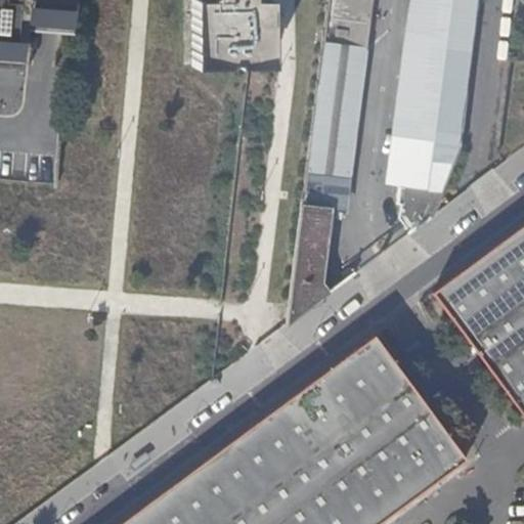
[(0,0),(0,61),(24,63),(29,0),(0,0)]
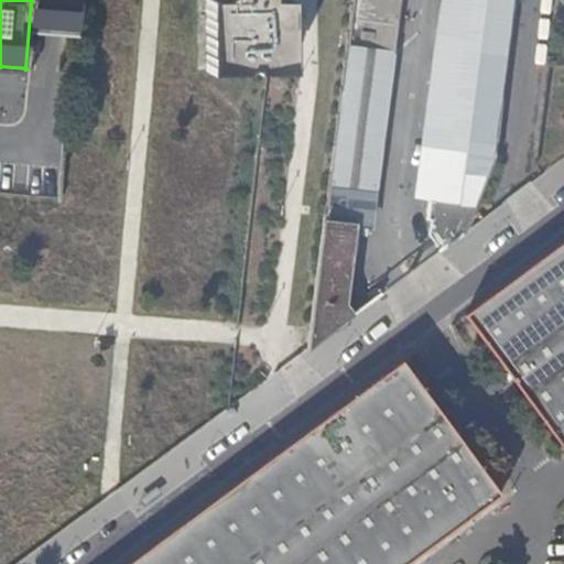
[(208,0),(210,66),(246,66),(247,63),(257,62),(258,66),(282,66),(293,65),(292,0),(208,0)]
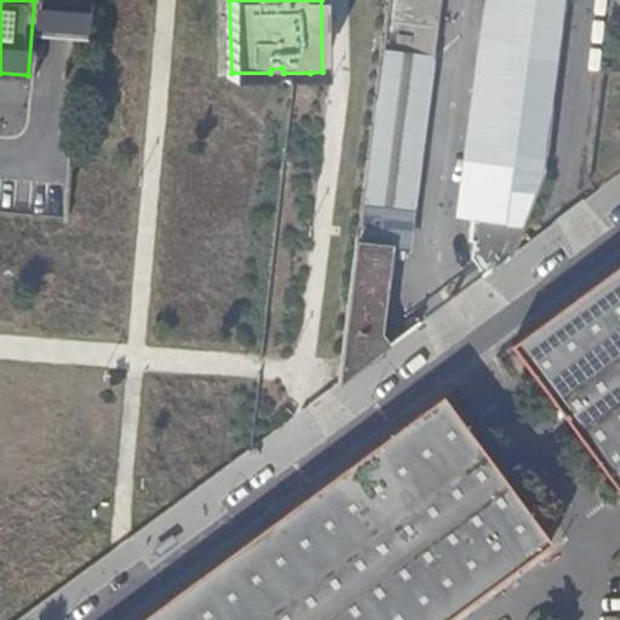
[(442,0),(390,0),(365,208),(413,214),(442,0)]
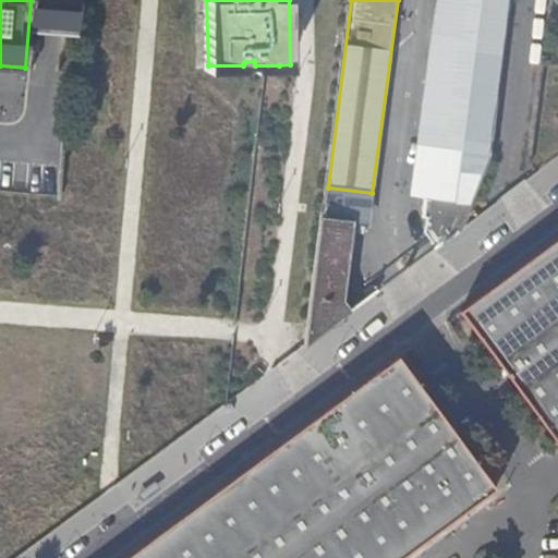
[(490,160),(510,0),(445,0),(438,34),(412,195),(425,197),(429,198),(473,204),(490,160)]
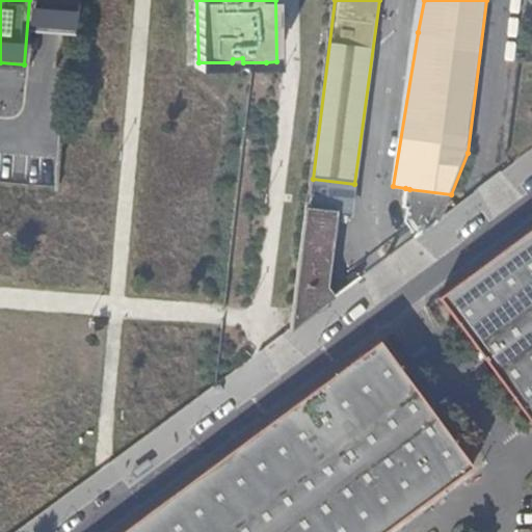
[(350,216),(354,184),(313,179),(311,190),(310,202),(325,204),(341,205),(340,214),(350,216)]
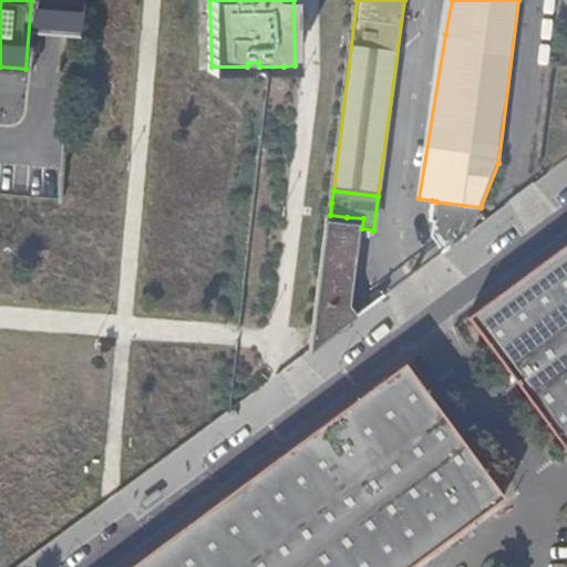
[(470,234),(481,207),(436,202),(432,200),(430,223),(434,223),(432,236),(445,251),(470,234)]
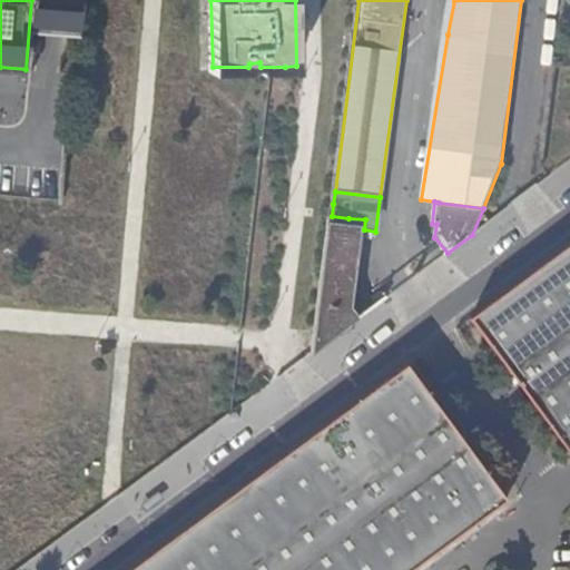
[(332,216),(314,352),(360,318),(353,311),(364,229),(365,219),(349,218),(332,216)]
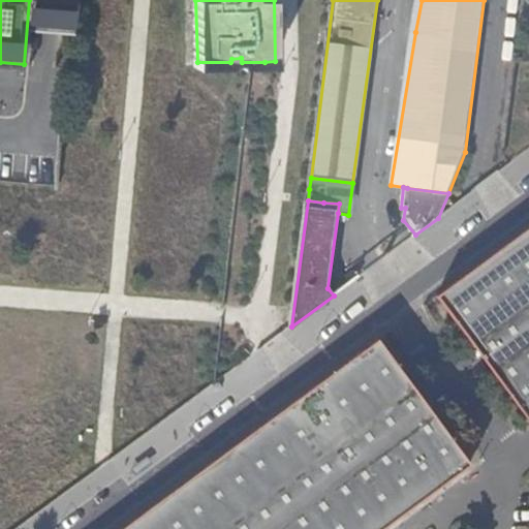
[(528,227),(441,293),(478,343),(528,305),(528,227)]
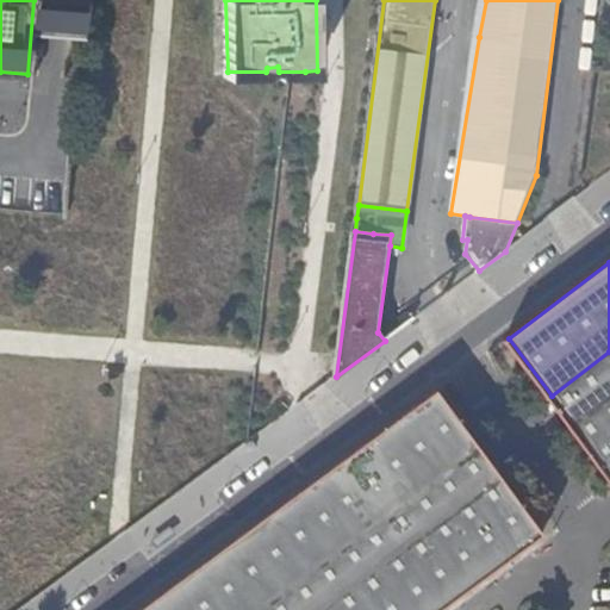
[(399,329),(441,298),(429,281),(398,304),(394,322),(399,329)]
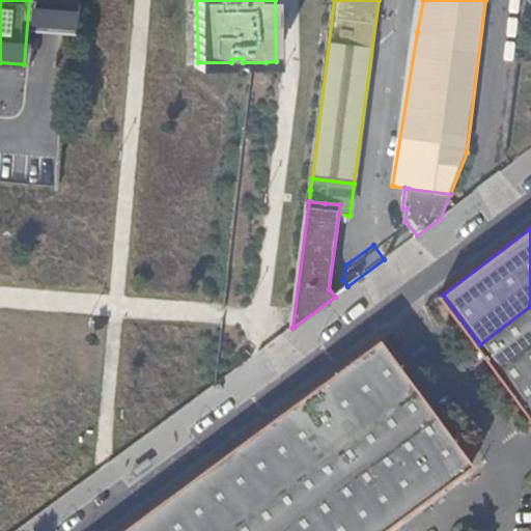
[(530,306),(480,344),(499,369),(530,345),(530,306)]
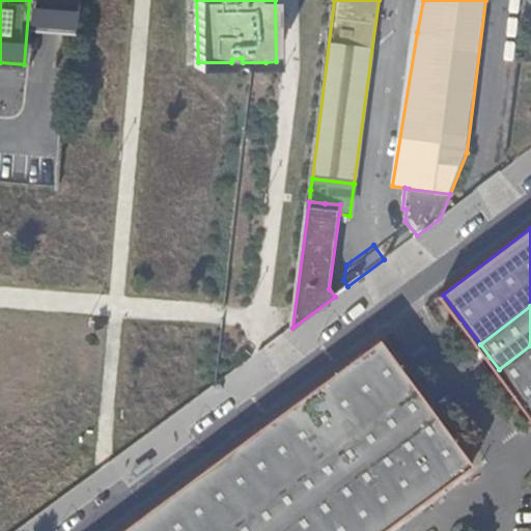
[(384,338),(123,530),(228,530),(421,388),(384,338)]
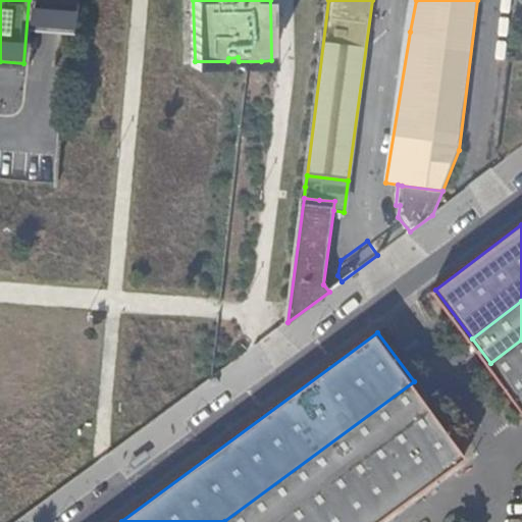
[(521,340),(490,363),(521,405),(521,340)]
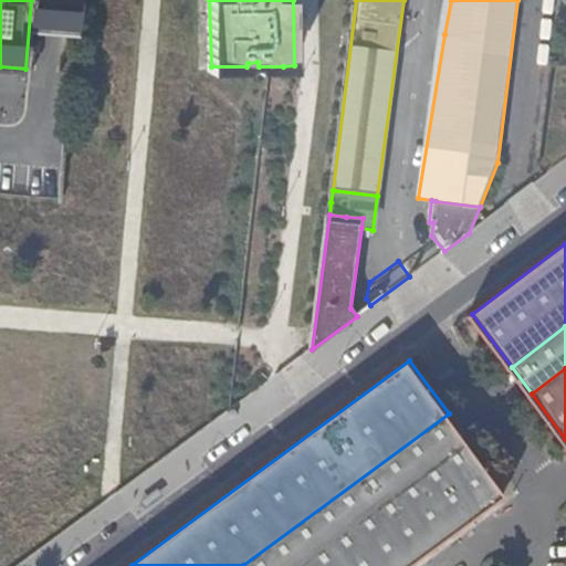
[(449,413),(243,565),(299,565),(469,440),(449,413)]
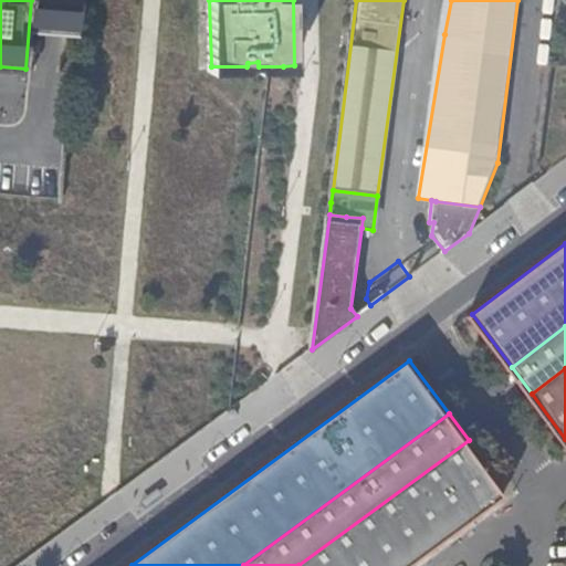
[(469,440),(299,565),(410,565),(509,493),(469,440)]
